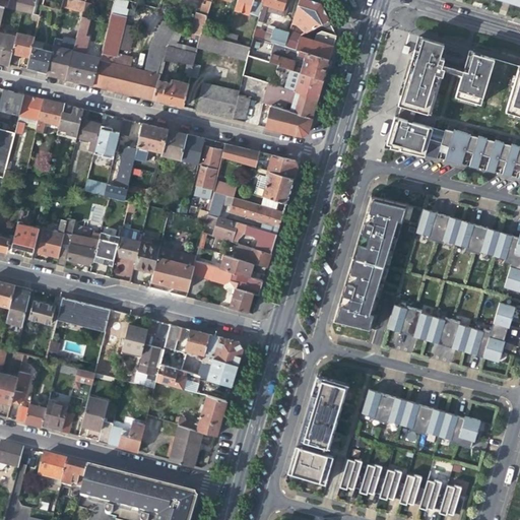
[(14,0),(13,3),(0,0),(0,5),(3,7),(20,11),(31,13),(35,0),(14,0)]
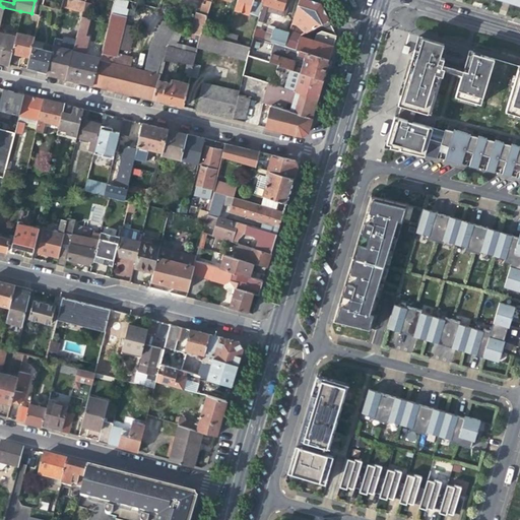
[(43,0),(42,5),(63,11),(64,8),(65,0),(43,0)]
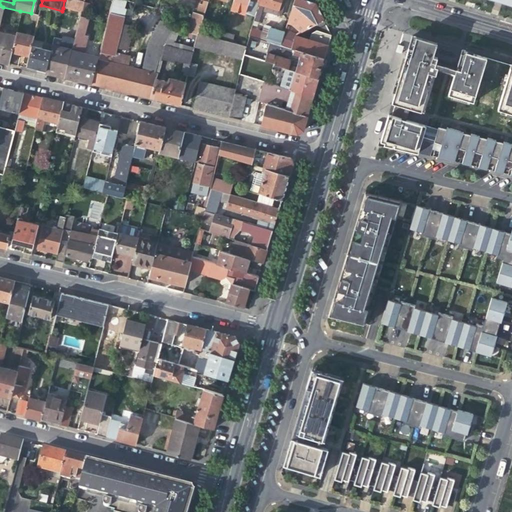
[(85,3),(74,0),(64,0),(63,8),(81,13),(82,12),(85,3)]
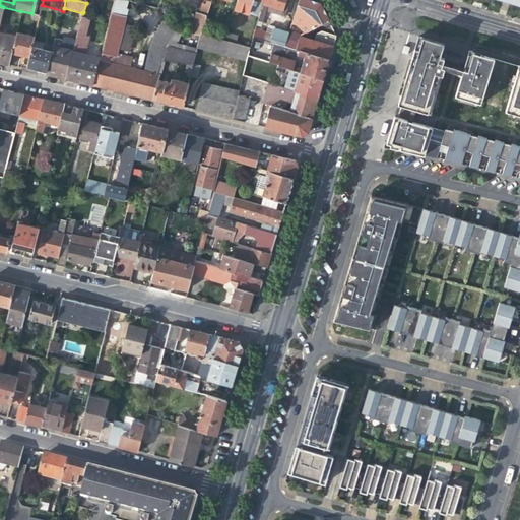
[(129,1),(124,0),(116,0),(116,1),(111,20),(110,23),(121,26),(124,17),(125,17),(128,9),(126,9),(129,1)]
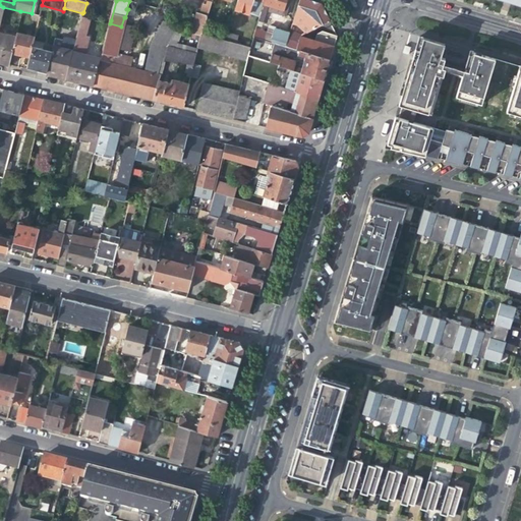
[(189,34),(199,36),(211,0),(207,0),(206,4),(204,4),(200,14),(196,13),(189,34)]
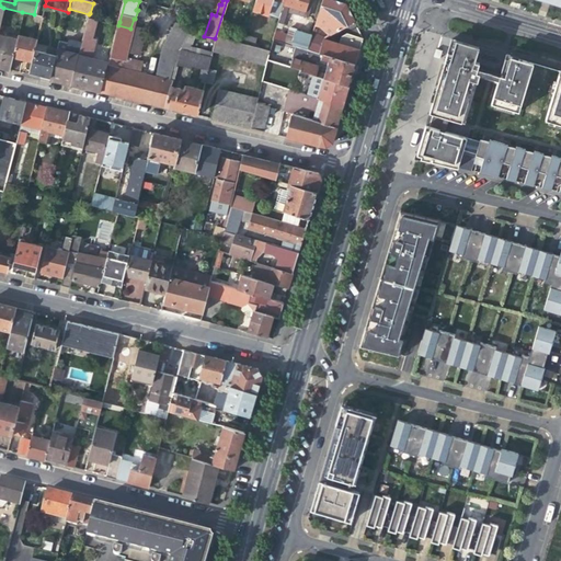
[(265,1),(284,7),(285,0),(255,0),(252,12),(260,14),(265,1)]
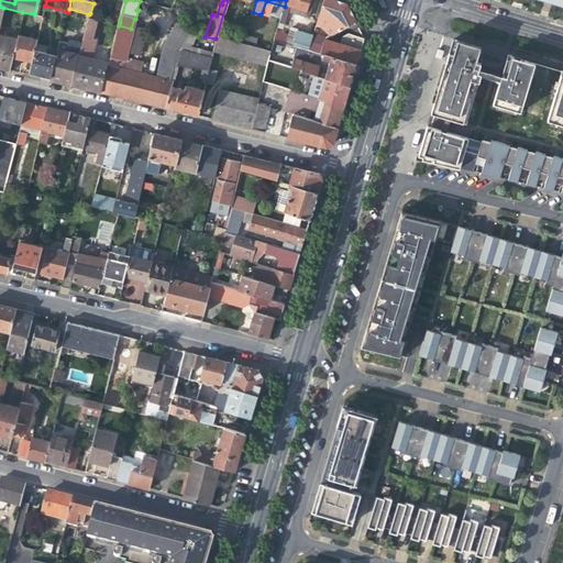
[(286,0),(285,7),(279,23),(285,24),(289,12),(290,7),(310,12),(313,0),(286,0)]
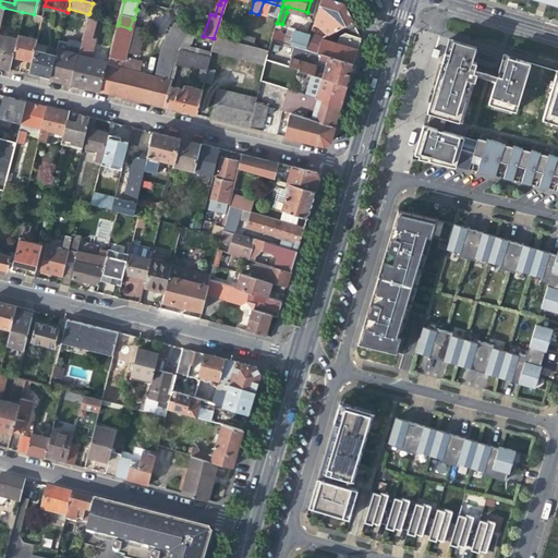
[(323,37),(352,22),(343,4),(329,0),(320,0),(314,25),(317,27),(324,33),(322,35),(323,37)]
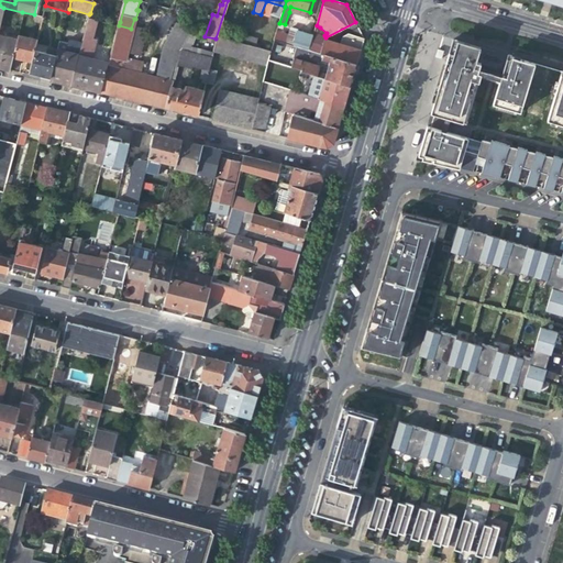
[(62,32),(68,12),(45,6),(42,17),(40,26),(62,32)]
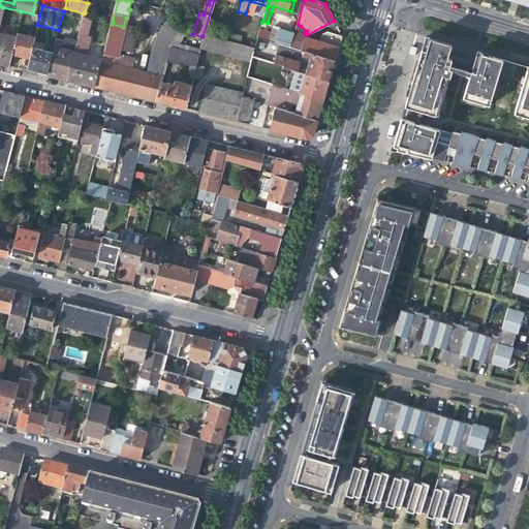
[(289,17),(291,11),(273,6),(272,11),(289,17)]
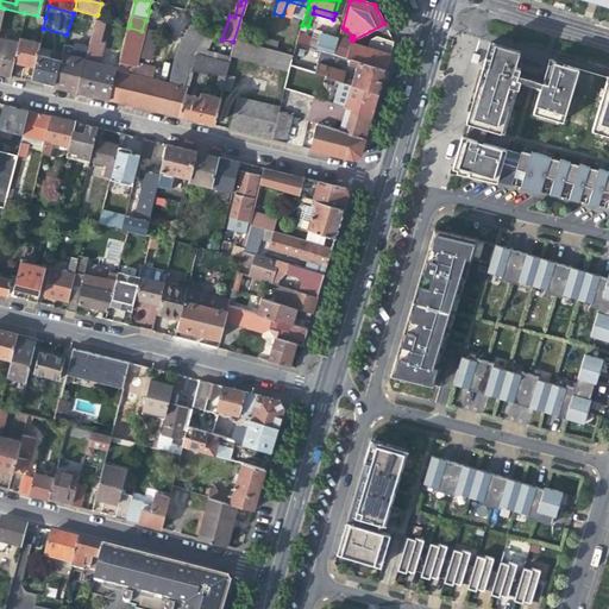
[(96,16),(94,25),(104,27),(106,17),(98,14),(96,16)]
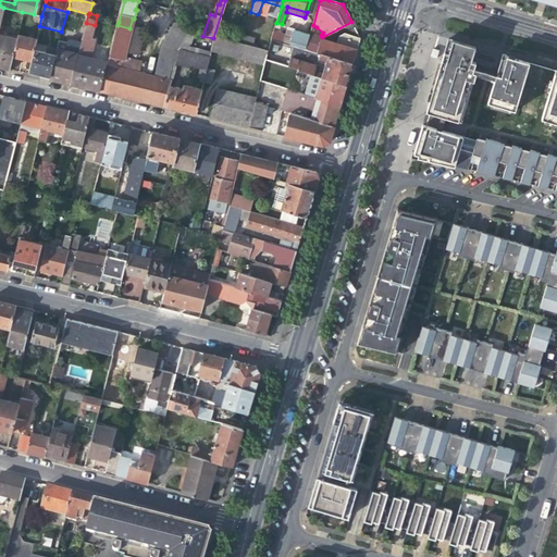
[(447,16),(438,13),(436,22),(445,25),(447,16)]
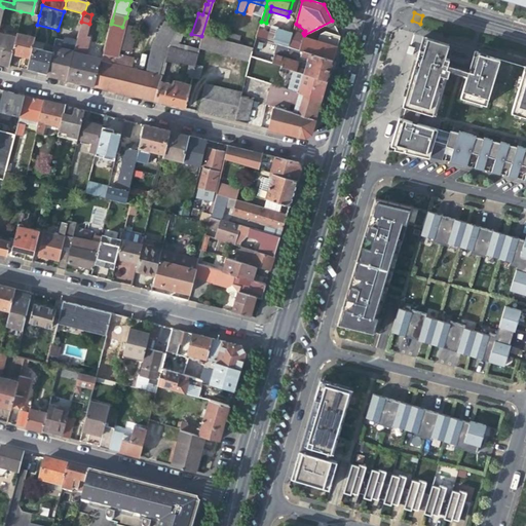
[(167,23),(164,22),(164,23),(178,30),(182,23),(171,16),(167,23)]
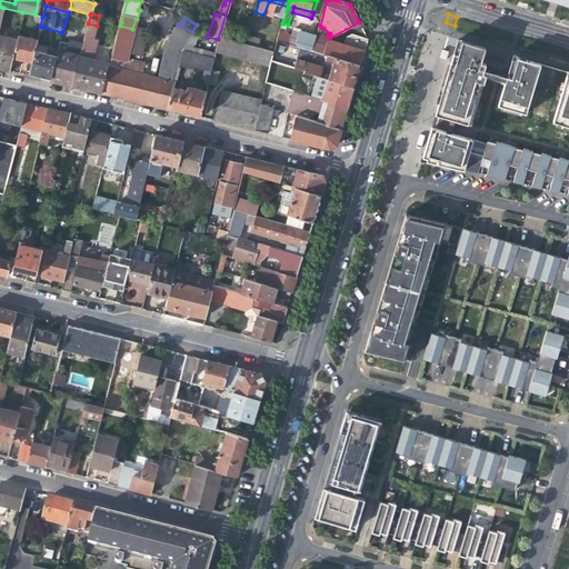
[(88,23),(78,56),(78,57),(69,86),(76,88),(100,93),(108,65),(90,60),(91,57),(93,57),(97,40),(93,39),(97,26),(88,23)]
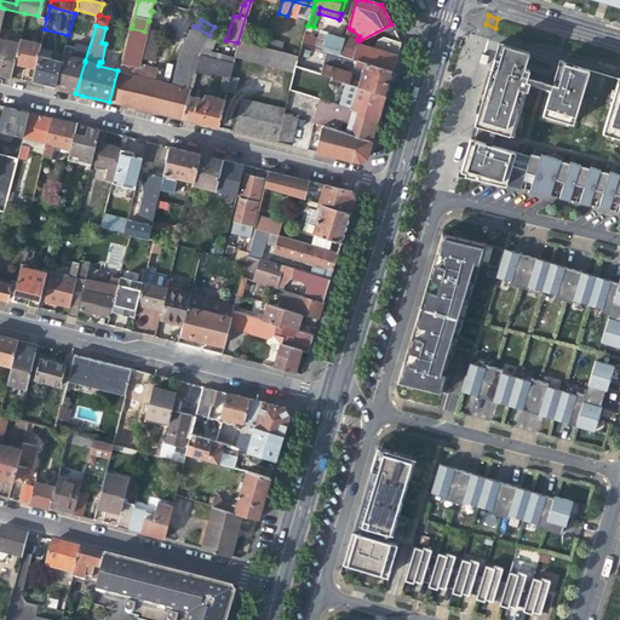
[(190,72),(194,73),(199,57),(210,35),(194,27),(194,26),(179,51),(171,85),(153,81),(131,76),(133,67),(120,63),(118,70),(109,102),(127,105),(181,119),(188,95),(189,90),(185,90),(190,72)]
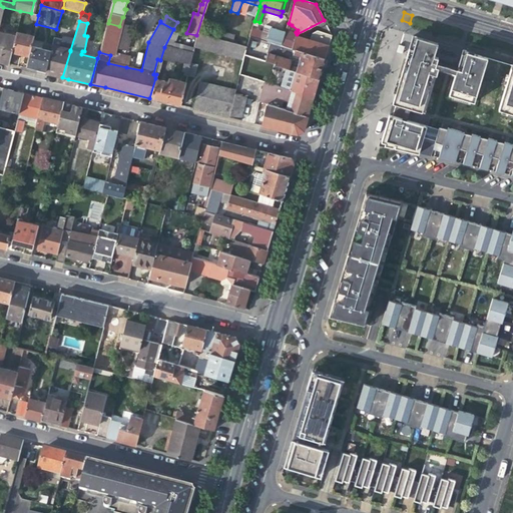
[(131,29),(119,26),(108,23),(105,31),(99,52),(110,55),(113,56),(113,55),(116,46),(126,49),(131,29)]
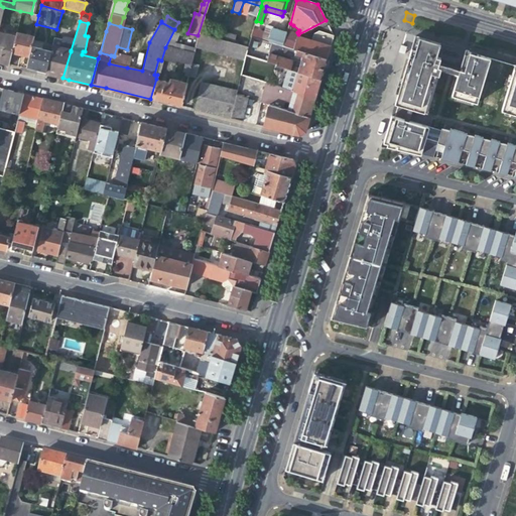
[(269,42),(283,46),(287,32),(273,28),(269,42)]
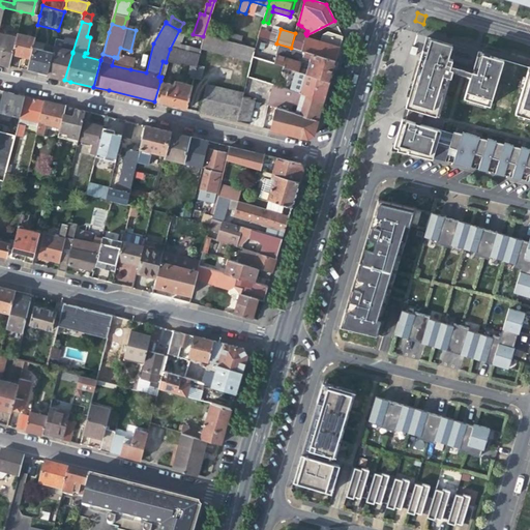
[(301,51),(304,52),(335,60),(339,48),(342,37),(342,36),(327,32),(322,33),(320,42),(305,38),(301,51)]
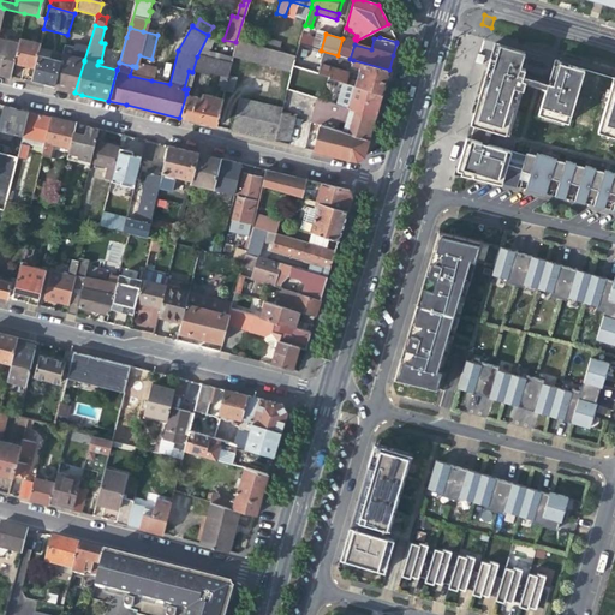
[(0,39),(0,73),(9,77),(12,61),(17,43),(0,39)]
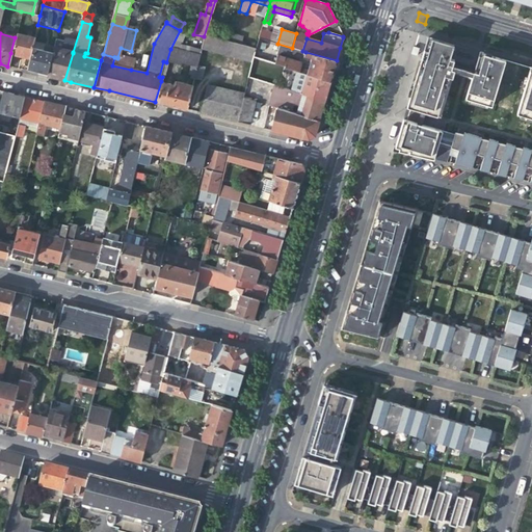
[(20,56),(28,58),(31,48),(34,37),(16,33),(15,37),(10,53),(20,56)]
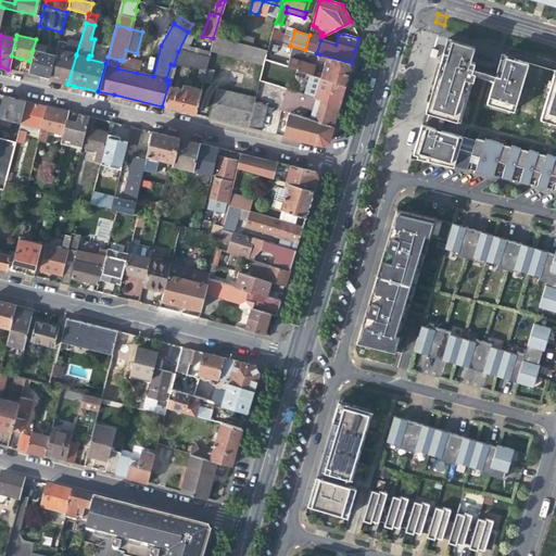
[(268,51),(213,38),(210,52),(264,65),(268,51)]
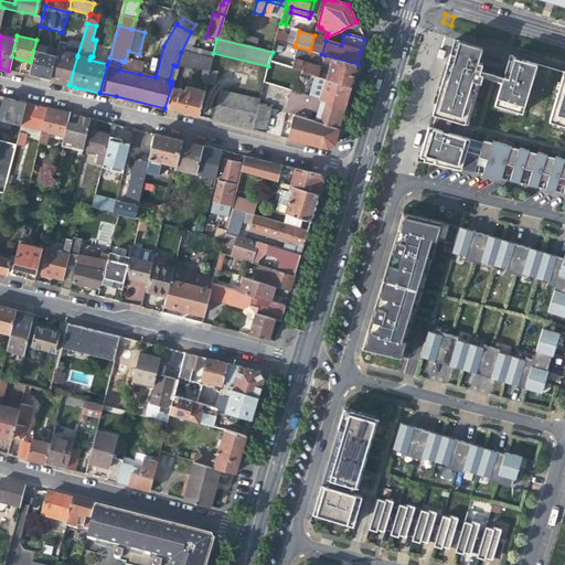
[(564,160),(483,140),(482,142),(448,131),(447,131),(450,120),(452,120),(468,124),(481,77),(501,84),(494,104),(498,105),(499,104),(519,110),(519,112),(522,113),(537,64),(522,59),(521,62),(509,59),(504,72),(503,75),(481,67),(482,64),(482,63),(478,62),(481,46),(454,40),(445,71),(433,113),(436,114),(432,127),(428,126),(419,158),(475,171),(478,157),(483,158),(487,159),(482,173),(501,178),(504,163),(508,164),(513,166),(509,180),(519,182),(522,168),(528,169),(531,170),(528,184),(537,188),(541,172),(545,173),(548,174),(545,189),(555,192),(558,177),(562,178),(564,178),(564,184),(563,193),(564,193),(564,160)]
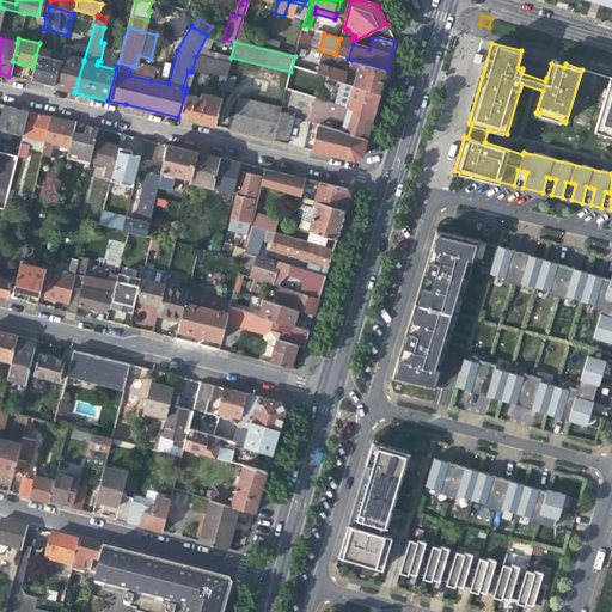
[(49,59),(36,55),(32,67),(29,81),(37,83),(53,87),(62,54),(51,51),(49,59)]
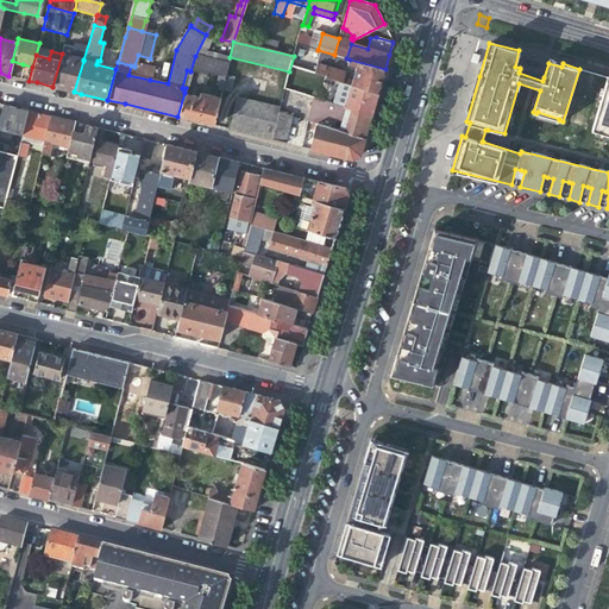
[(62,54),(52,87),(61,88),(74,92),(83,61),(83,60),(62,54)]
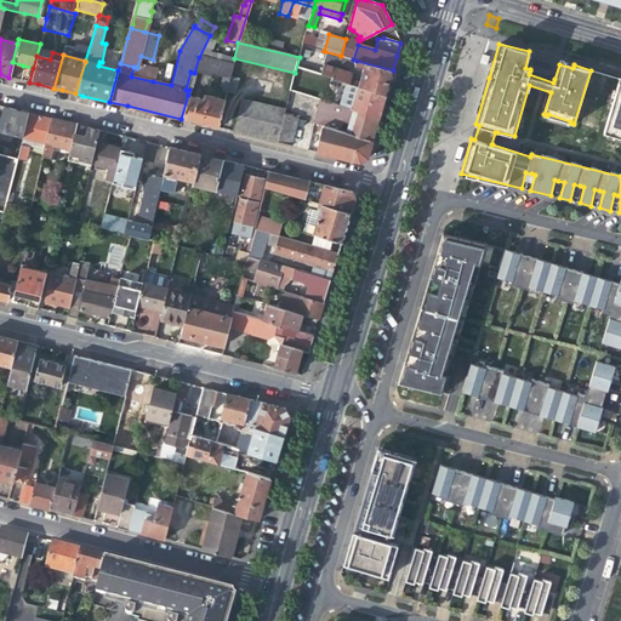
[(222,90),(227,91),(229,77),(233,64),(199,57),(194,73),(209,77),(210,73),(222,77),(218,86),(223,87),(222,90)]
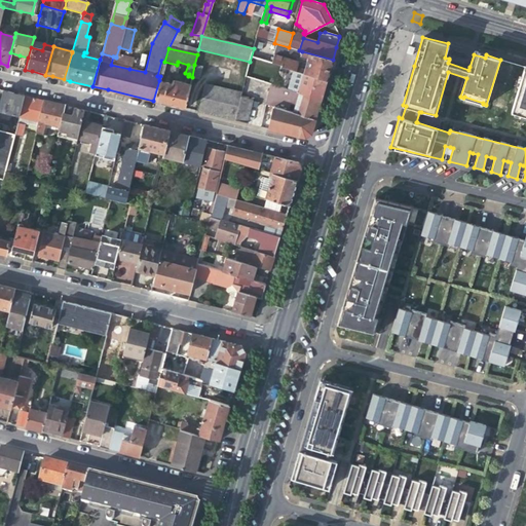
[(272,63),(297,71),(327,80),(330,69),(333,60),(302,51),(299,62),(275,54),(272,63)]
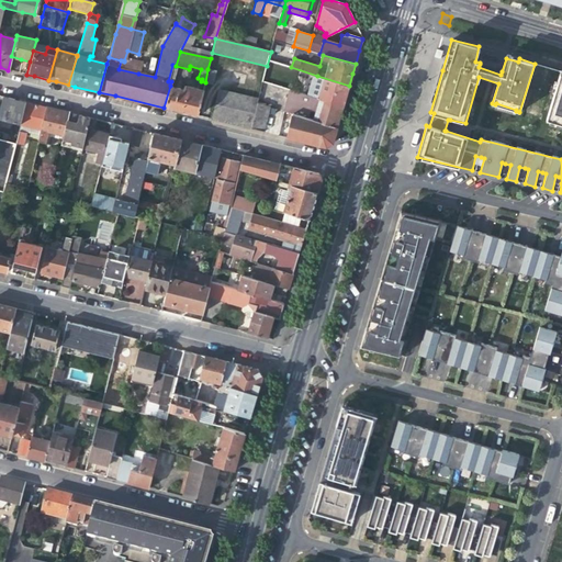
[(141,64),(124,60),(124,62),(121,60),(119,69),(138,74),(141,64)]
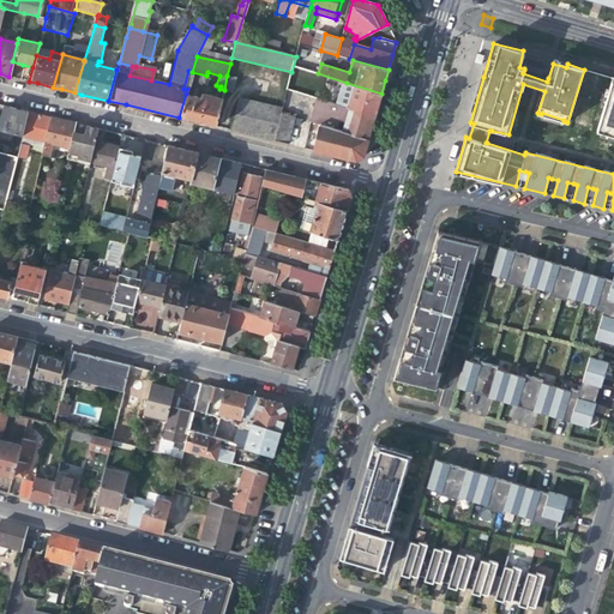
[(547,82),(548,78),(530,72),(524,70),(523,73),(547,82)]
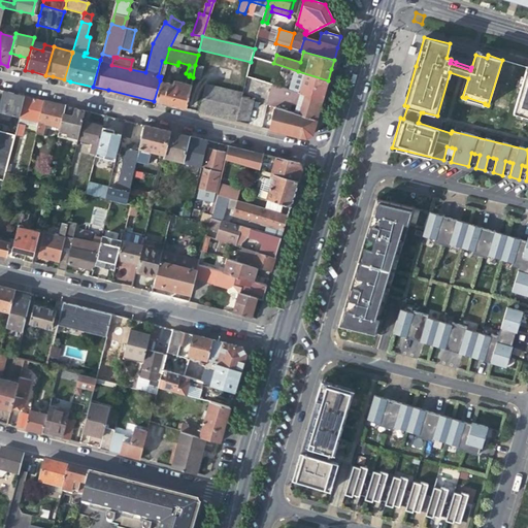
[(202,67),(195,65),(193,77),(192,78),(199,79),(202,67)]
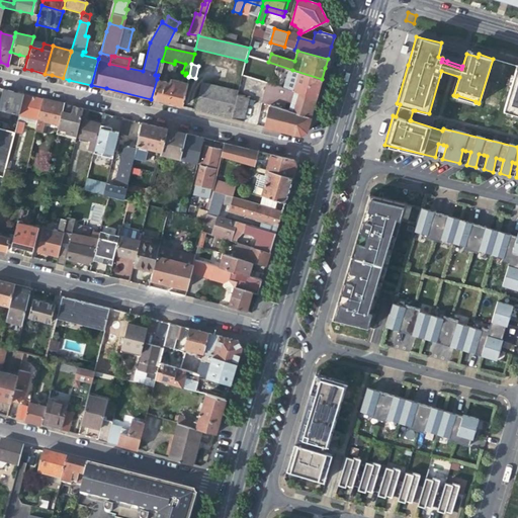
[(517,68),(516,68),(503,110),(506,111),(507,110),(517,113),(517,68)]
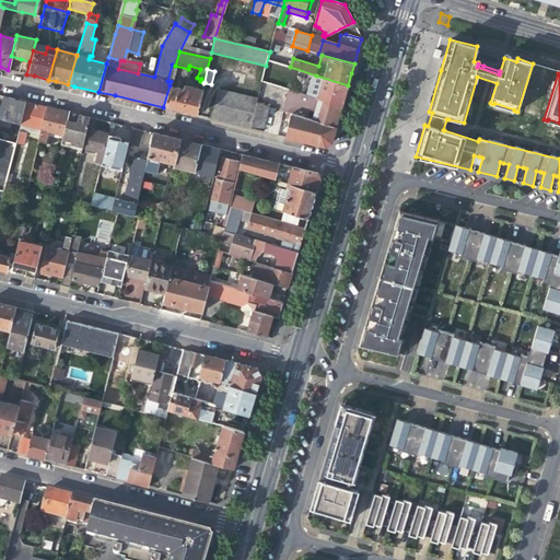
[(310,96),(317,98),(341,106),(345,94),(348,85),(316,76),(310,96)]
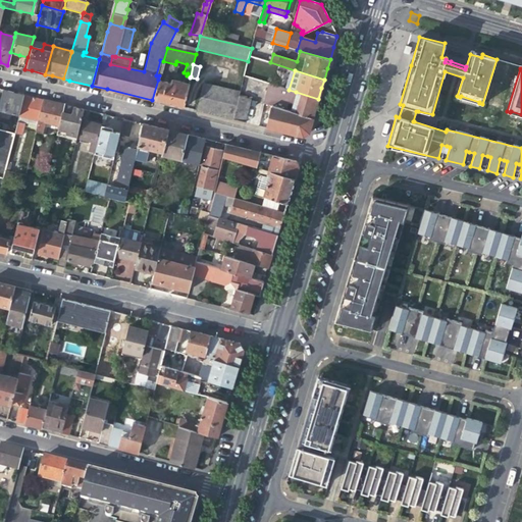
[(253,79),(249,76),(244,75),(240,92),(239,97),(247,99),(253,79)]
